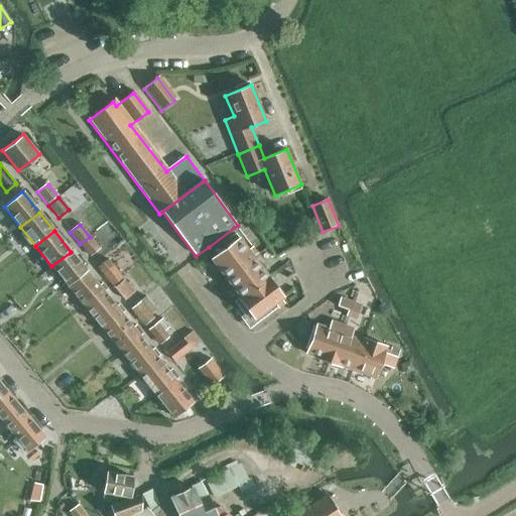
[(90,237),(80,244),(90,256),(100,248),(90,237)]
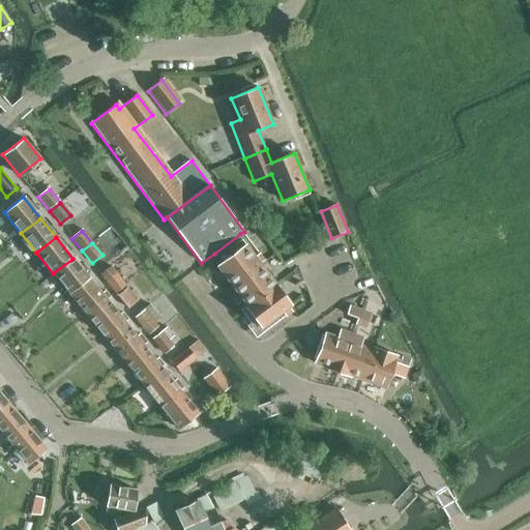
[(229,288),(261,265),(245,244),(214,267),(229,288)]
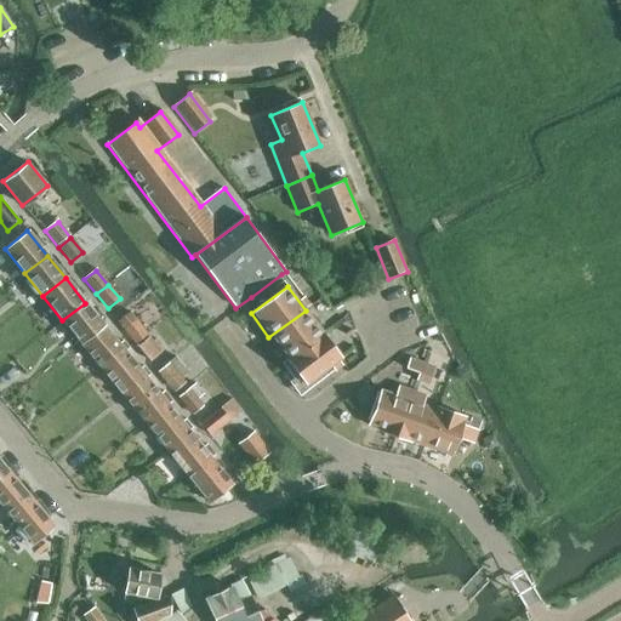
[(80,343),(103,325),(85,303),(62,320),(80,343)]
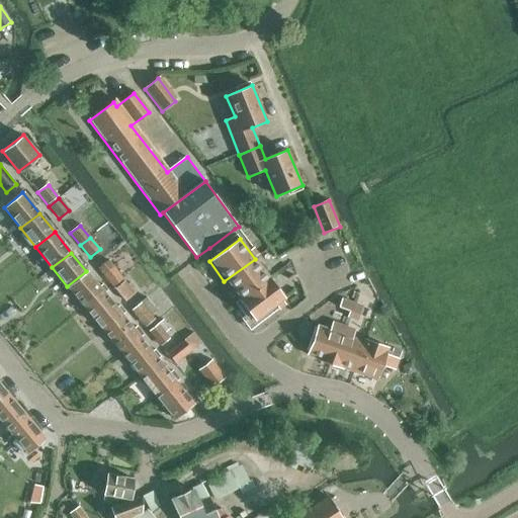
[(255,259),(224,281),(239,300),(269,278),(255,259)]
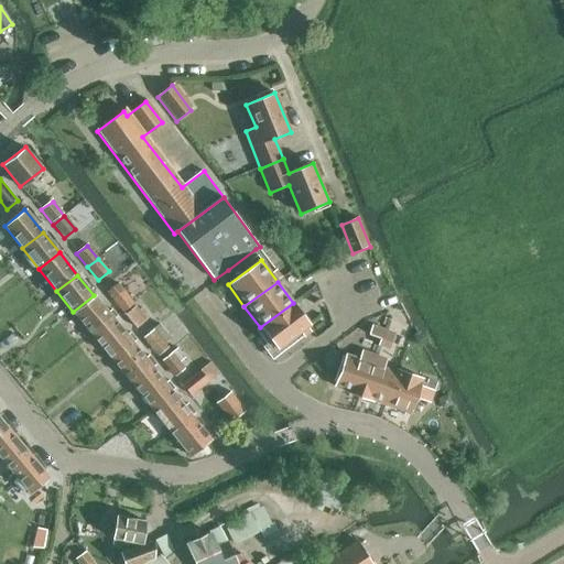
[(123,314),(136,304),(118,283),(107,293),(123,314)]
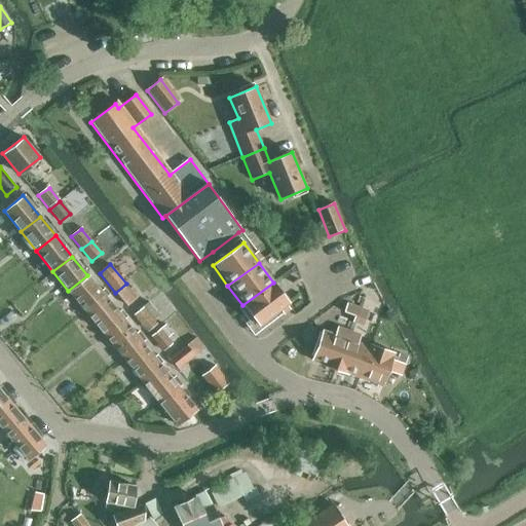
[(87,275),(68,291),(86,313),(106,298),(110,295),(105,289),(101,292),(87,275)]
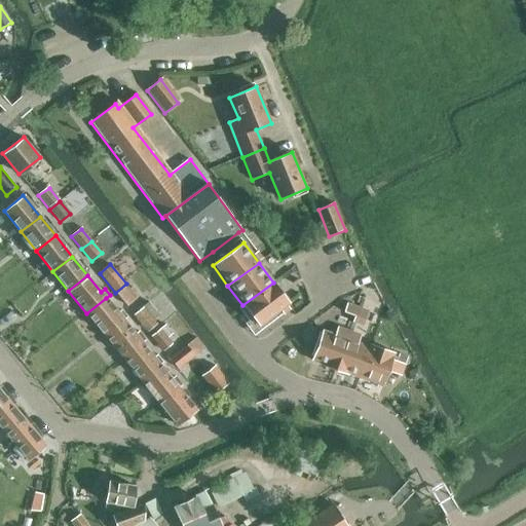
[(273,283),(242,305),(258,326),(289,302),(273,283)]
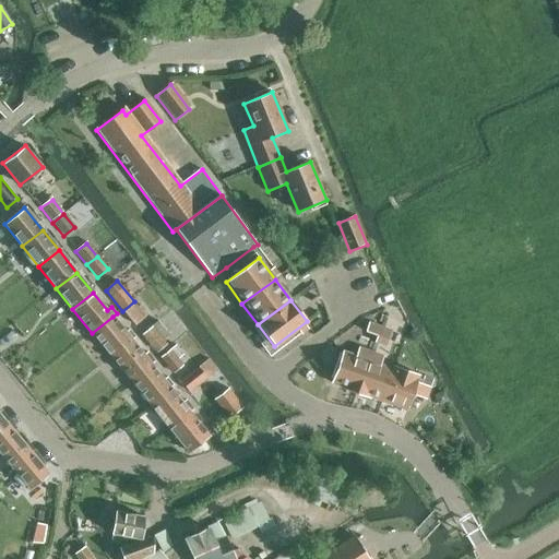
[(135,326),(146,317),(135,304),(125,312),(135,326)]
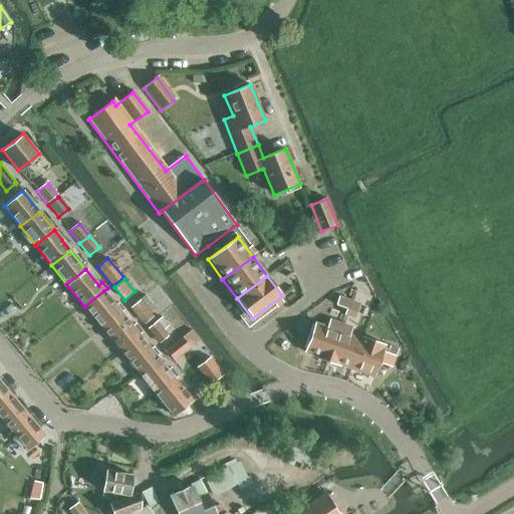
[(102,328),(120,313),(124,310),(119,303),(115,306),(103,291),(84,306),(102,328)]
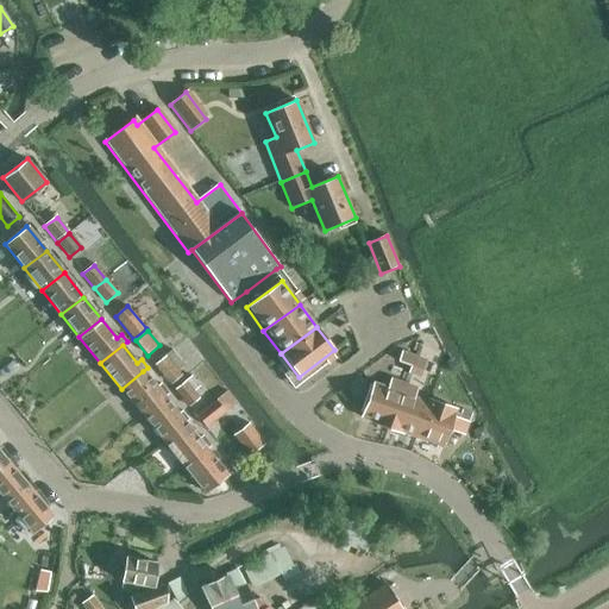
[(171,384),(182,376),(179,371),(184,365),(173,351),(155,364),(171,384)]
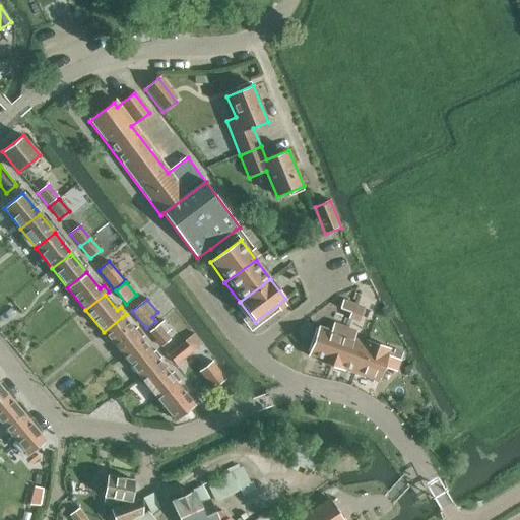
[(350,314),(353,306),(342,302),(340,310),(350,314)]
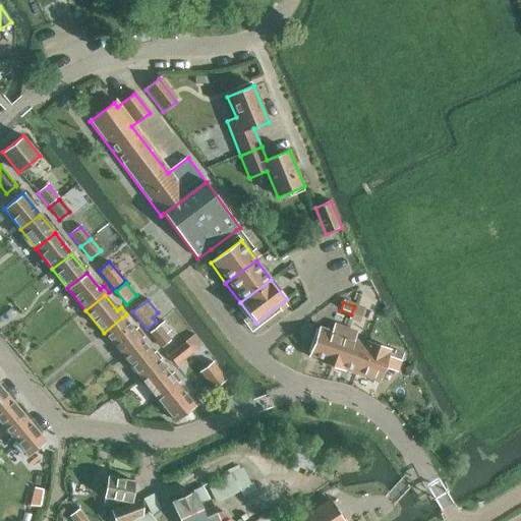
[(354,306),(351,314),(349,320),(359,324),(363,309),(354,306)]
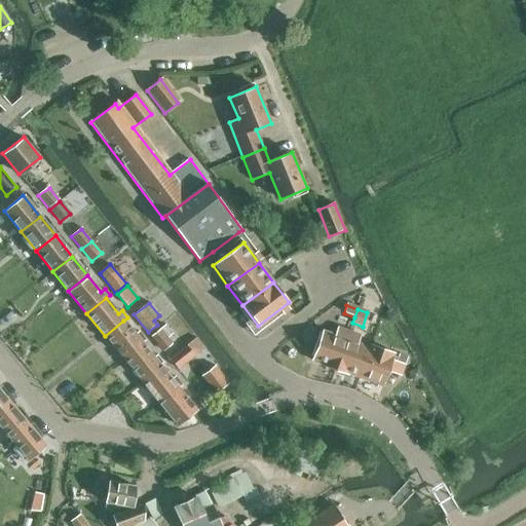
[(122,359),(142,344),(146,340),(139,332),(135,335),(123,321),(105,336),(122,359)]
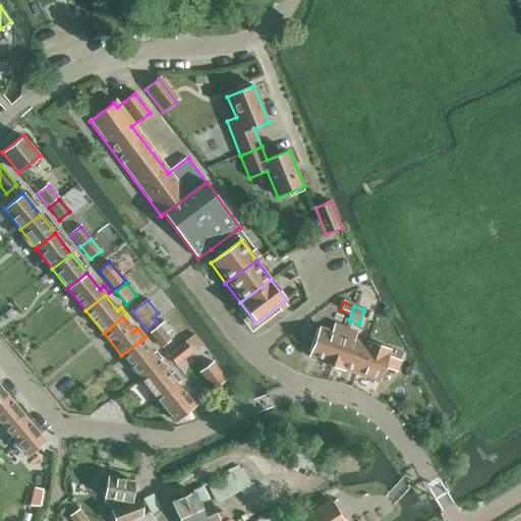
[(162,349),(172,341),(167,335),(172,332),(164,322),(150,333),(162,349)]
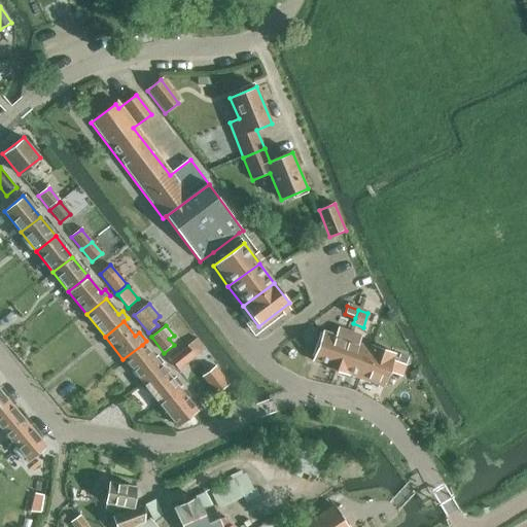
[(337,371),(349,335),(337,329),(334,337),(324,334),(313,361),(337,371)]
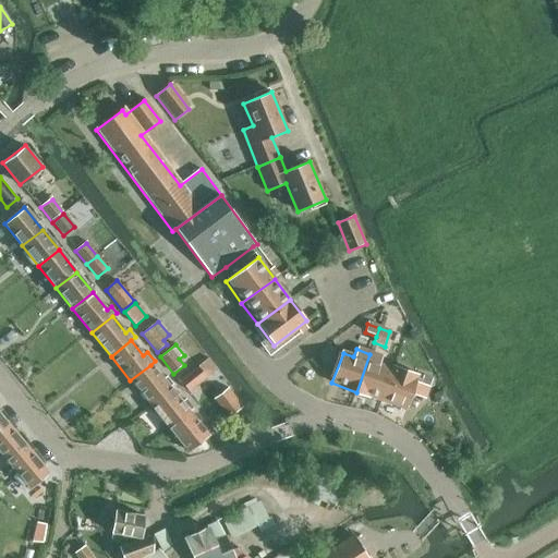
[(391,370),(390,370),(377,365),(379,358),(370,354),(356,392),(380,400),(391,370)]
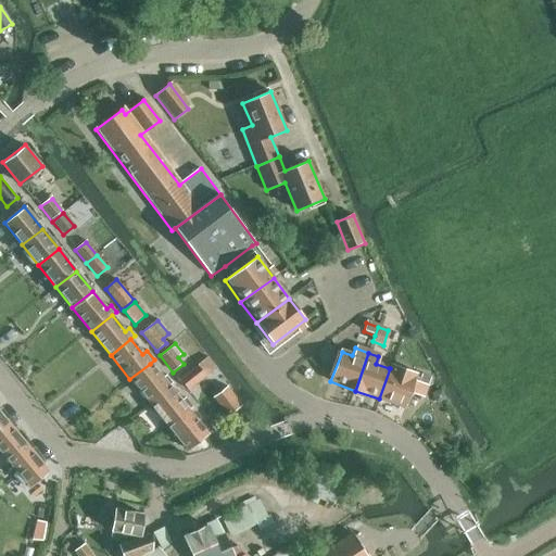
[(188,391),(215,369),(206,359),(179,380),(188,391)]
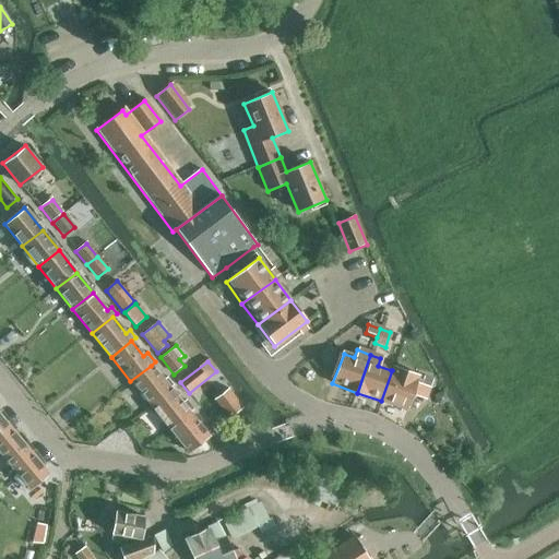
[(150,405),(169,389),(175,385),(168,378),(163,381),(151,366),(130,381),(150,405)]
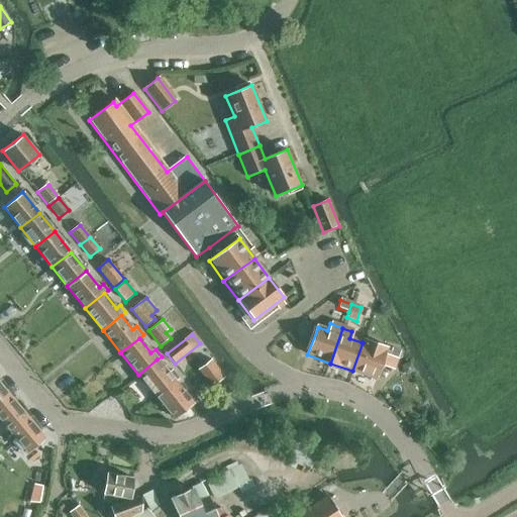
[(363,342),(352,371),(376,380),(381,367),(393,372),(397,359),(385,354),(388,347),(363,340),(362,342),(363,342)]
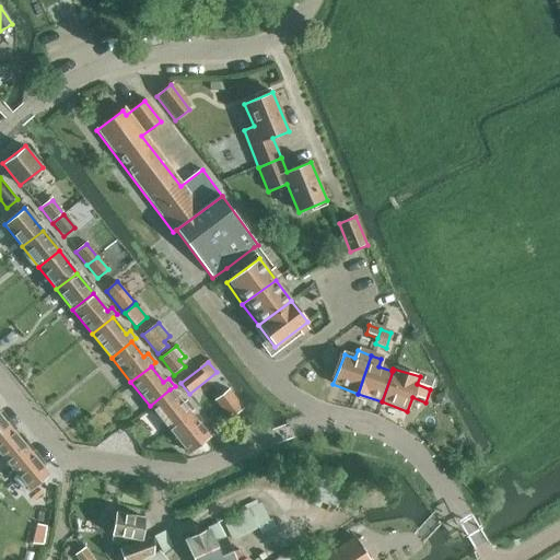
[(170,431),(190,415),(195,411),(187,401),(183,406),(170,389),(150,406),(170,431)]
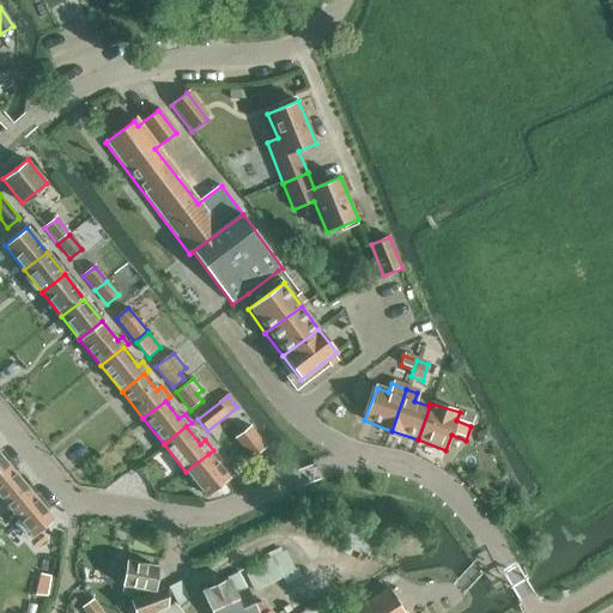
[(250,460),(266,449),(250,428),(235,439),(250,460)]
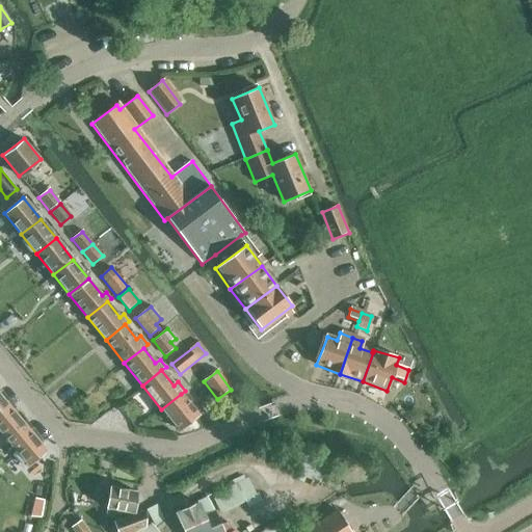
[(181,394),(161,409),(179,432),(198,417),(181,394)]
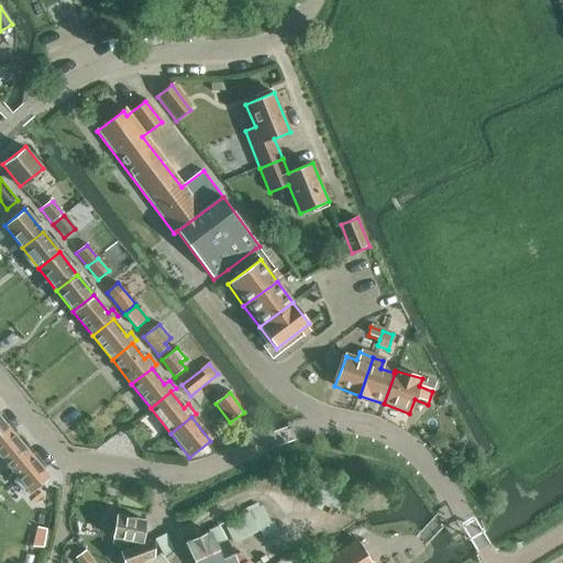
[(0,421),(0,448),(13,437),(0,421)]
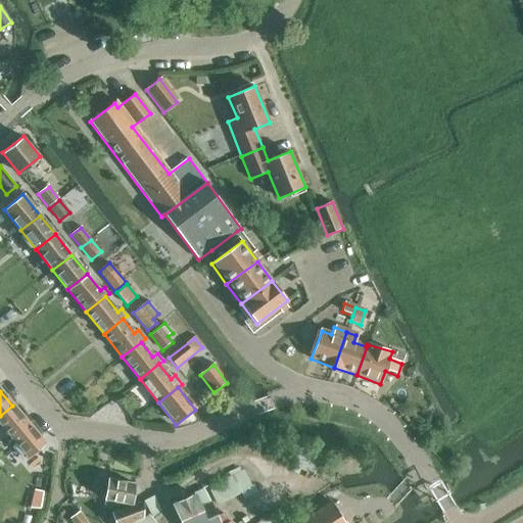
[(0,427),(11,440),(29,426),(12,406),(0,416),(0,427)]
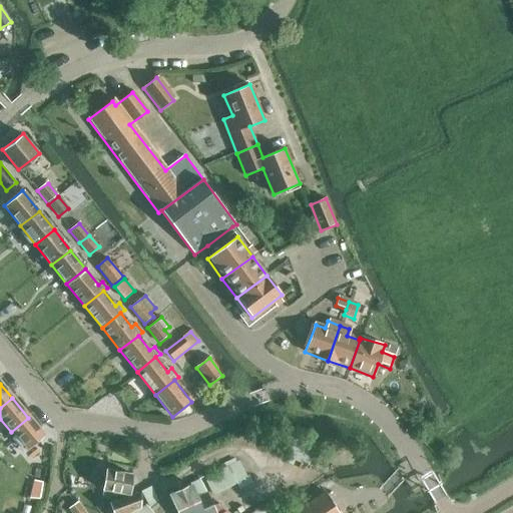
[(28,418),(11,432),(26,451),(44,437),(28,418)]
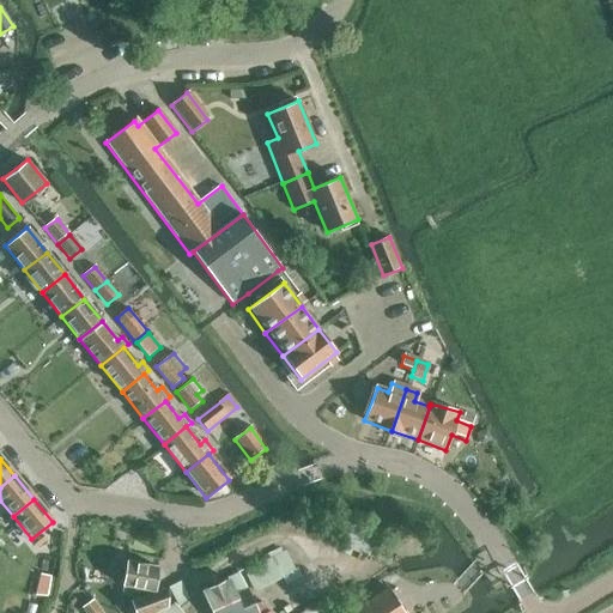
[(320,507),(289,522),(368,559),(378,535),(320,507)]
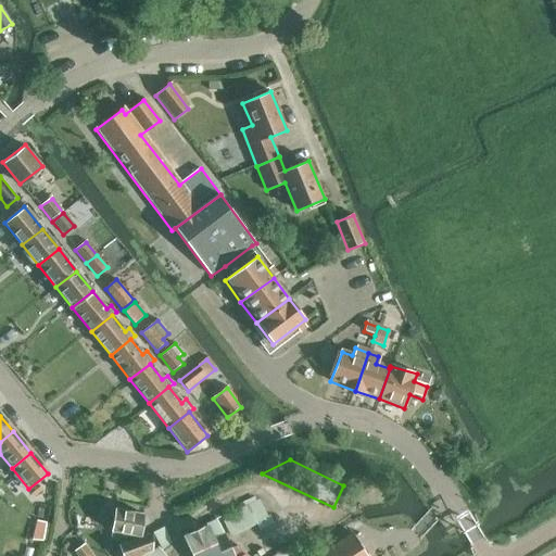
[(239,517),(226,523),(232,536),(256,525),(261,529),(269,525),(258,500),(236,510),(239,517)]
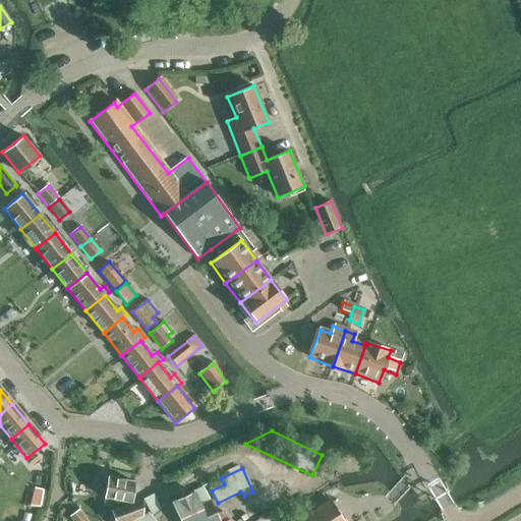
[(130,506),(133,485),(107,478),(104,499),(130,506)]
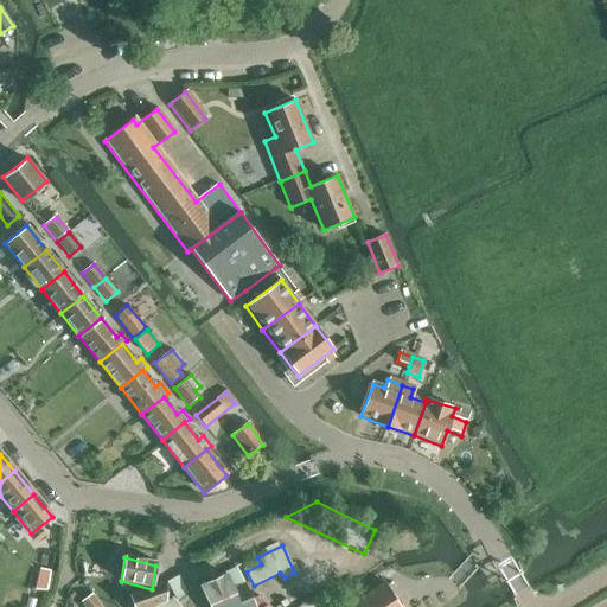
[(40,568),(36,589),(48,590),(51,570),(40,568)]
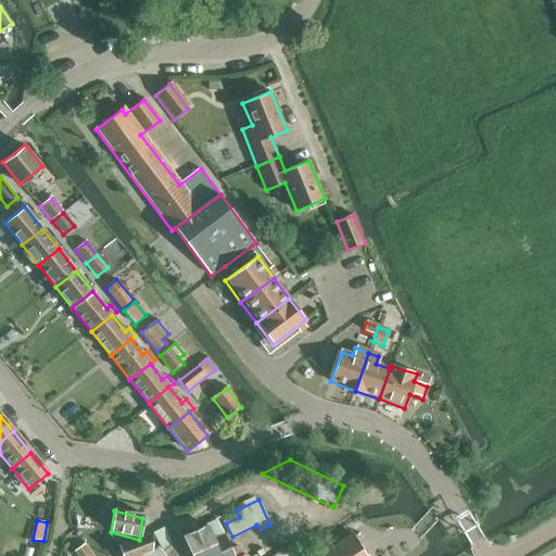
[(231,550),(219,525),(209,529),(207,526),(182,536),(190,555),(245,555),(243,555),(242,555),(238,546),(231,550)]
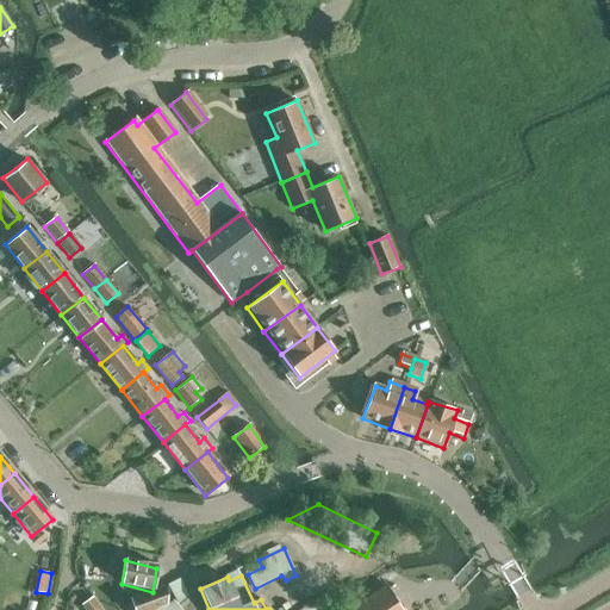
[(179,605),(191,601),(180,579),(168,586),(179,605)]
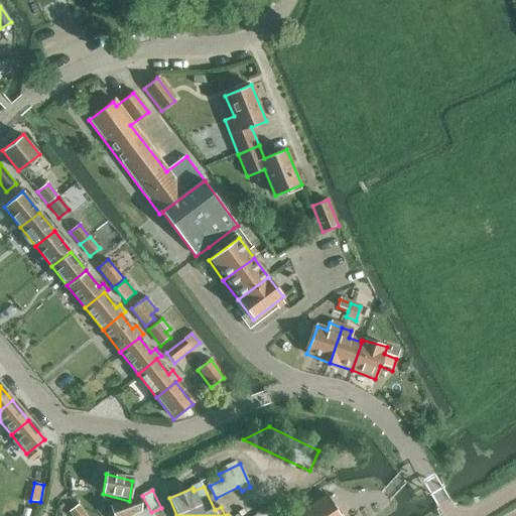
[(338,515),(337,515),(325,496),(293,515),(338,515)]
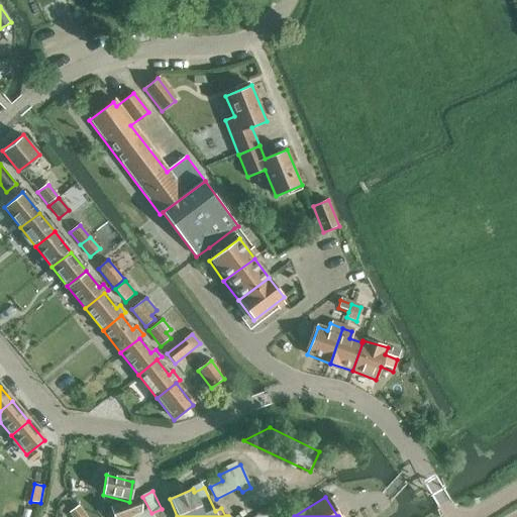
[(131,516),(139,514),(140,500),(110,510),(111,516),(131,516)]
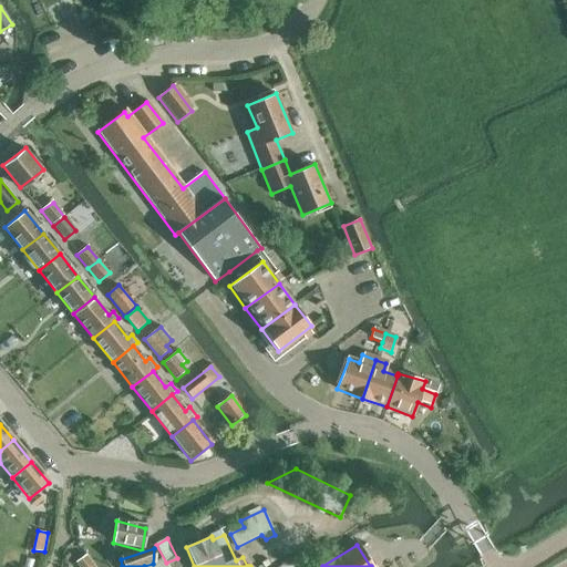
[(78,566),(93,566),(86,557),(76,565),(78,566)]
